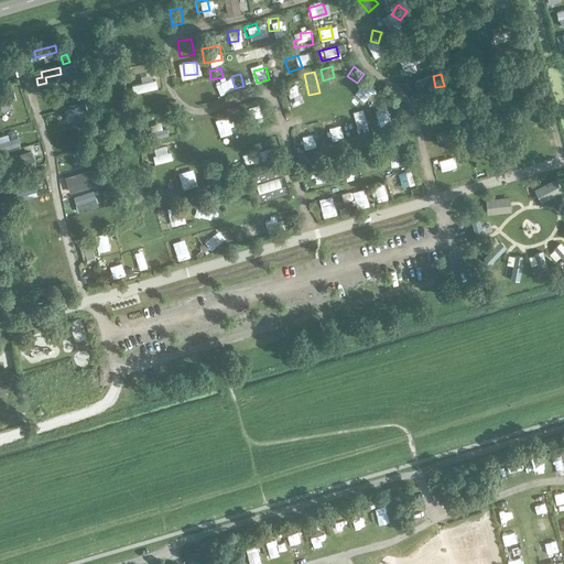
[(422,95),(434,90),(429,76),(416,80),(422,95)]
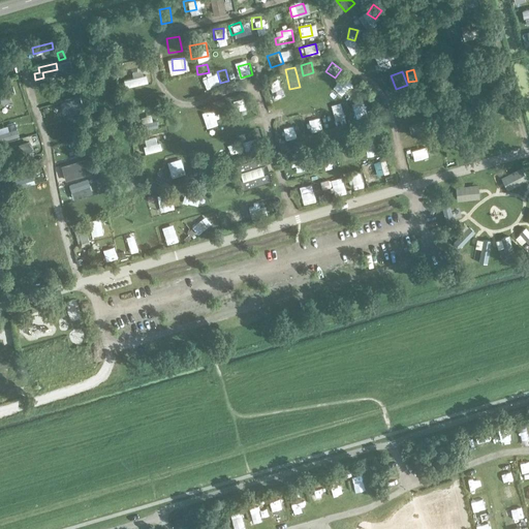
[(135,72),(124,73),(126,88),(137,86),(135,72)]
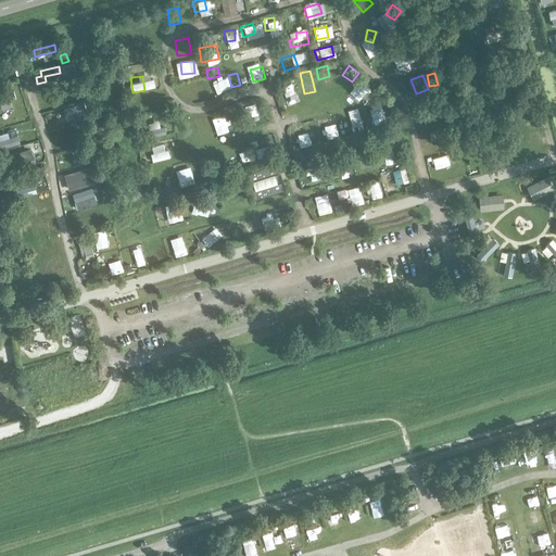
[(295,98),(289,79),(279,83),(286,101),(295,98)]
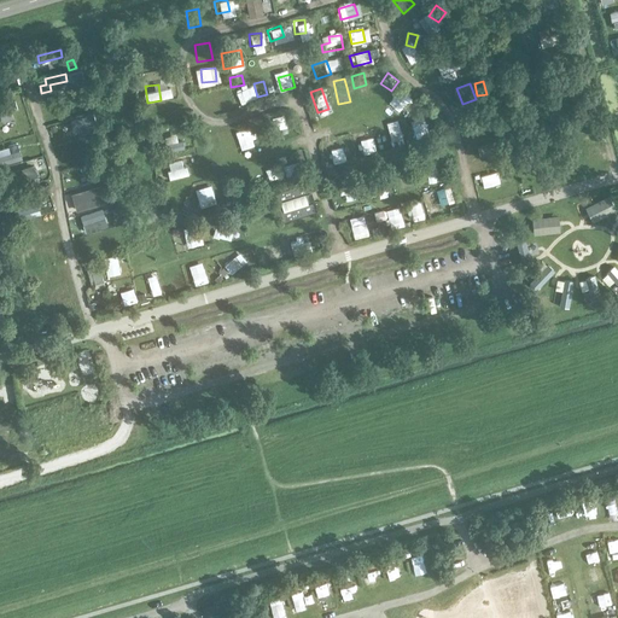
[(402,108),(412,98),(401,88),(391,99),(402,108)]
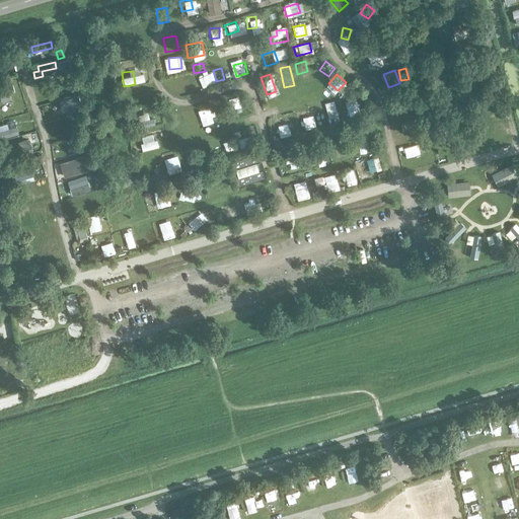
[(0,91),(10,90),(9,83),(14,83),(13,78),(0,79),(0,91)]
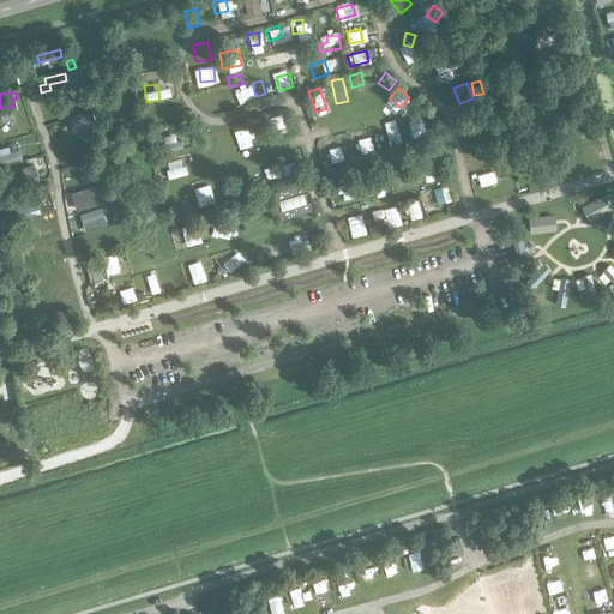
[(206,95),(204,106),(221,109),(223,98),(206,95)]
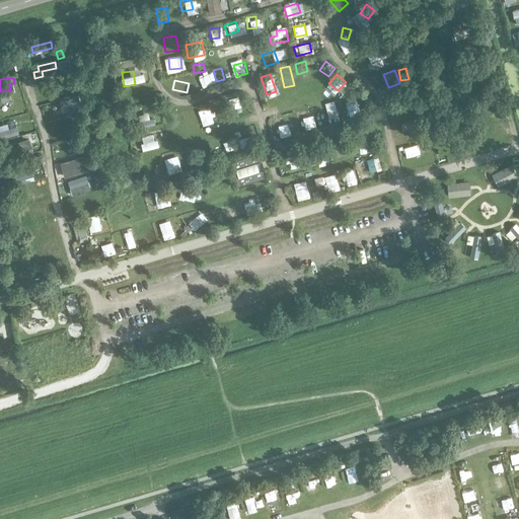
[(125,92),(128,101),(140,98),(137,88),(125,92)]
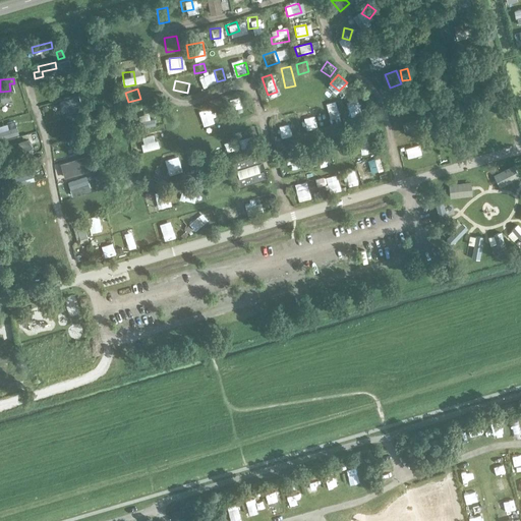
[(229,114),(242,113),(242,97),(228,98),(229,114)]
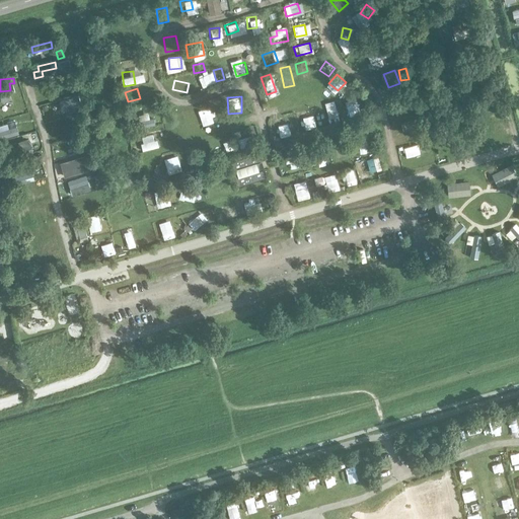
[(158,115),(157,109),(162,108),(162,103),(146,105),(147,117),(158,115)]
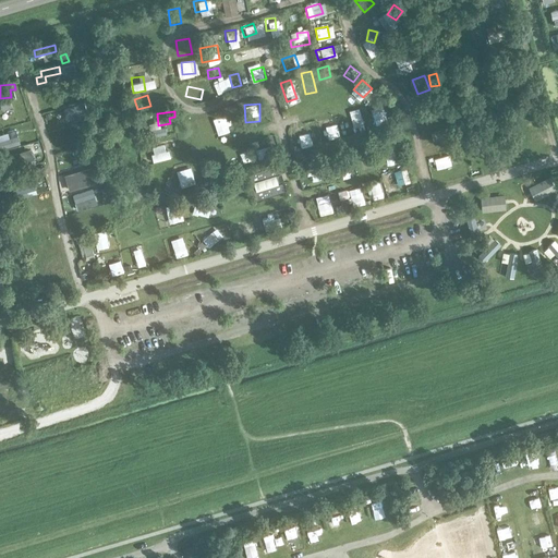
[(376,123),(387,122),(386,111),(375,112),(376,123)]
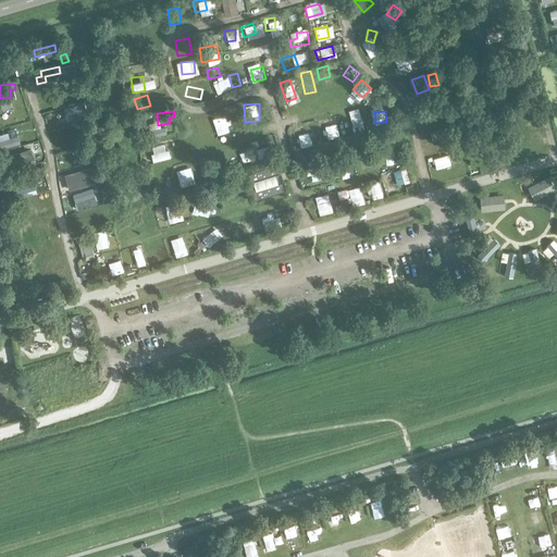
[(0,114),(2,124),(21,120),(19,113),(10,115),(9,112),(0,114)]
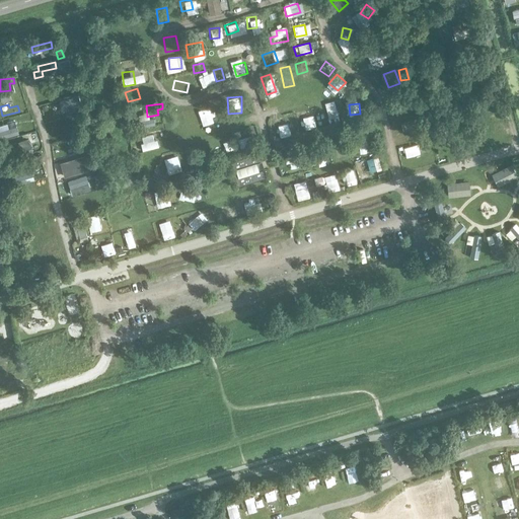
[(200,106),(203,122),(214,121),(211,104),(200,106)]
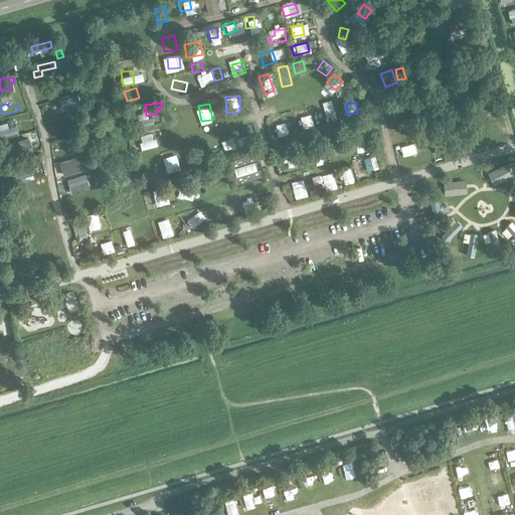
[(190,121),(186,110),(173,115),(177,126),(190,121)]
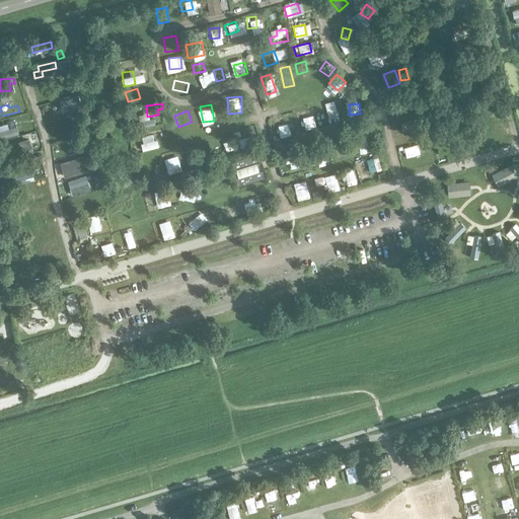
[(311,110),(302,113),(305,128),(318,126),(316,117),(313,118),(311,110)]
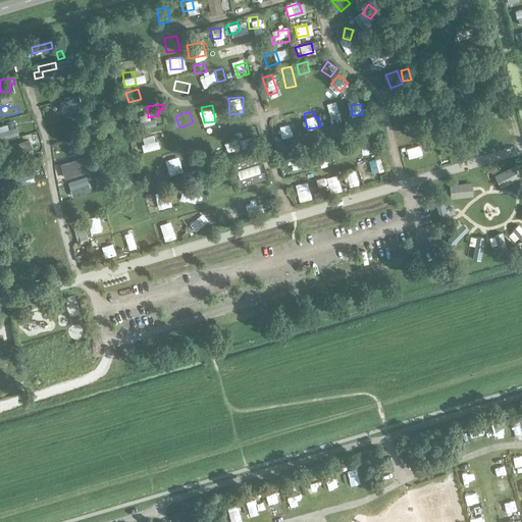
[(295,124),(290,124),(290,117),(281,118),(281,133),(295,133),(295,124)]
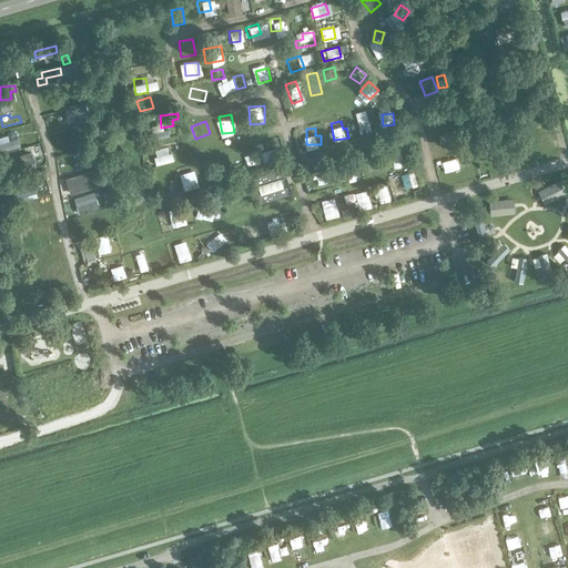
[(27,131),(31,142),(39,140),(34,129),(27,131)]
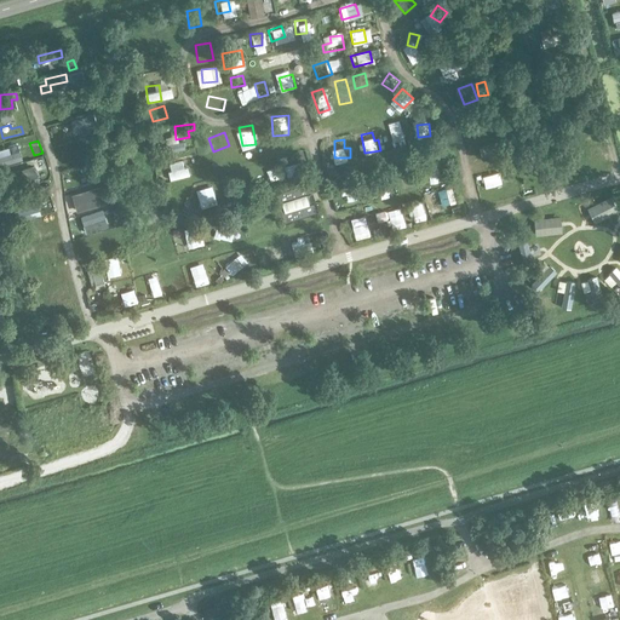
[(76,141),(62,143),(64,156),(79,154),(76,141)]
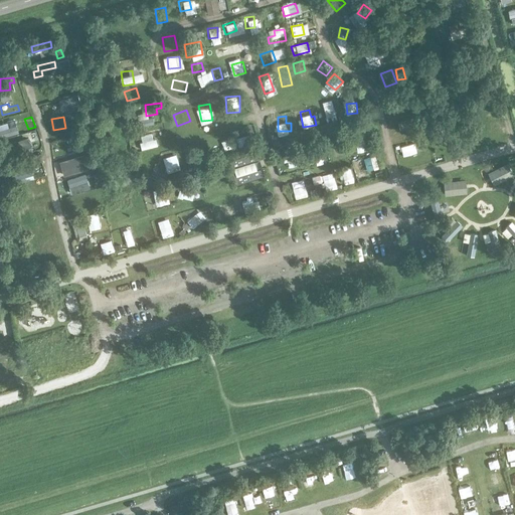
[(5,136),(25,131),(22,119),(2,125),(5,136)]
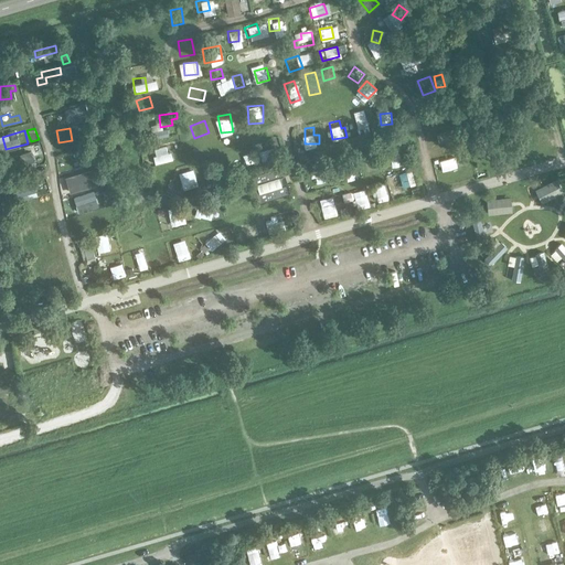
[(146,158),(160,155),(157,142),(142,146),(146,158)]
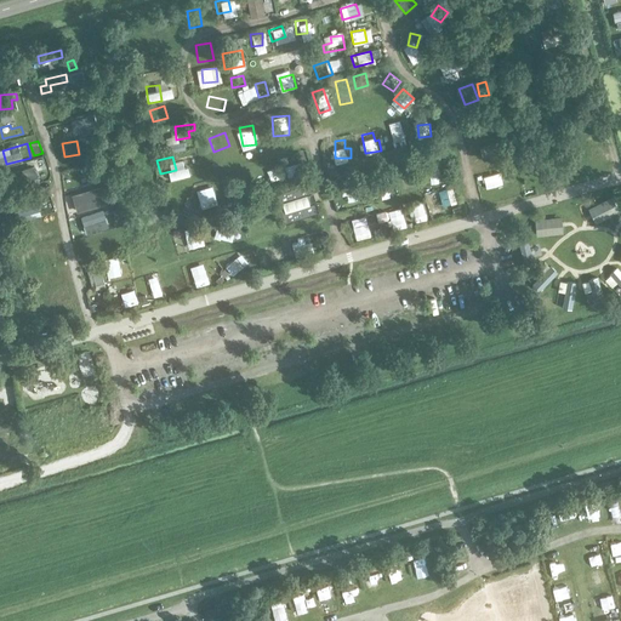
[(421,167),(427,187),(442,183),(437,164),(421,167)]
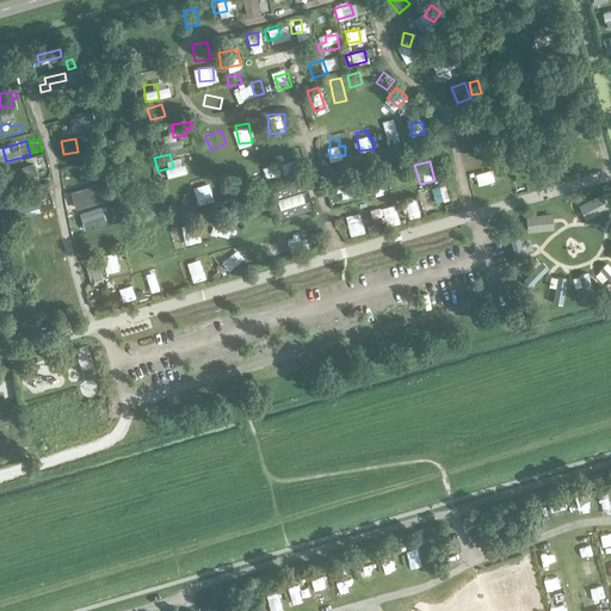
[(28,162),(2,172),(6,184),(18,179),(16,176),(30,171),(28,162)]
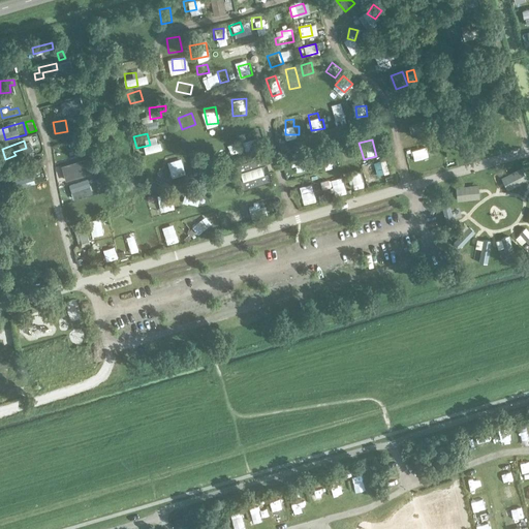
[(239,152),(235,143),(225,147),(229,155),(239,152)]
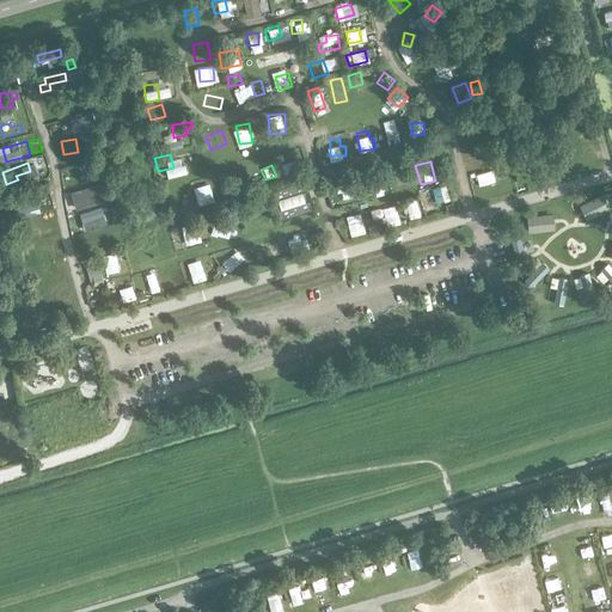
[(395,169),(398,181),(407,178),(404,166),(395,169)]
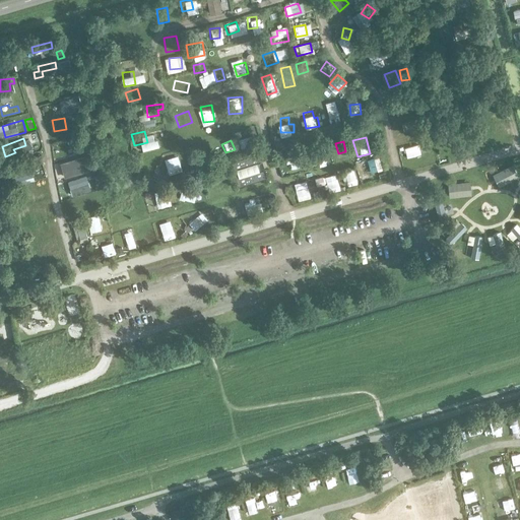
[(63,156),(75,154),(73,142),(62,143),(63,156)]
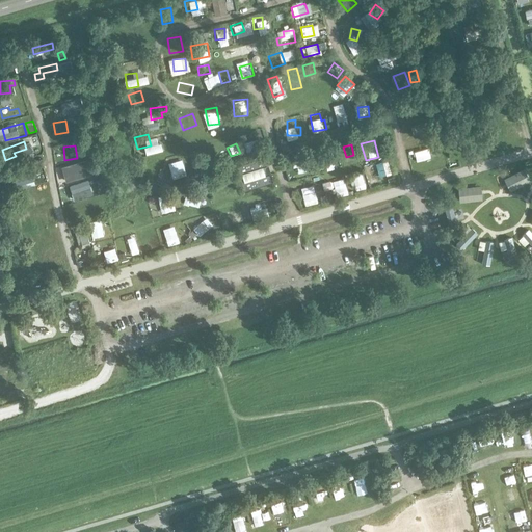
[(153,150),(143,155),(149,166),(158,162),(153,150)]
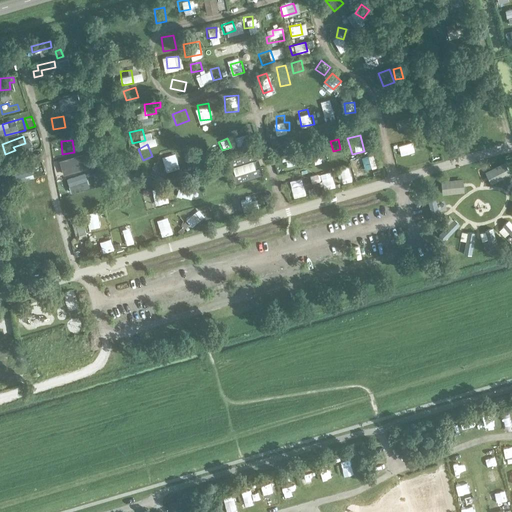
[(195,146),(197,154),(207,152),(205,144),(195,146)]
